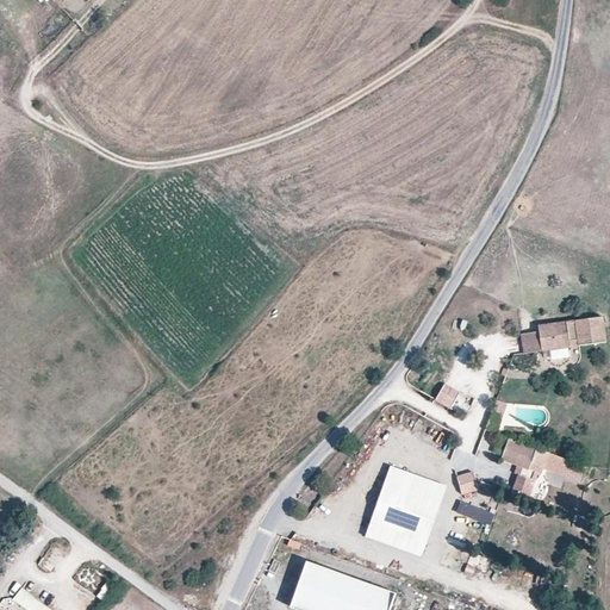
[(607,342),(603,317),(539,325),(539,331),(521,334),(524,354),(570,347),(570,341),(578,340),(579,346),(607,342)]
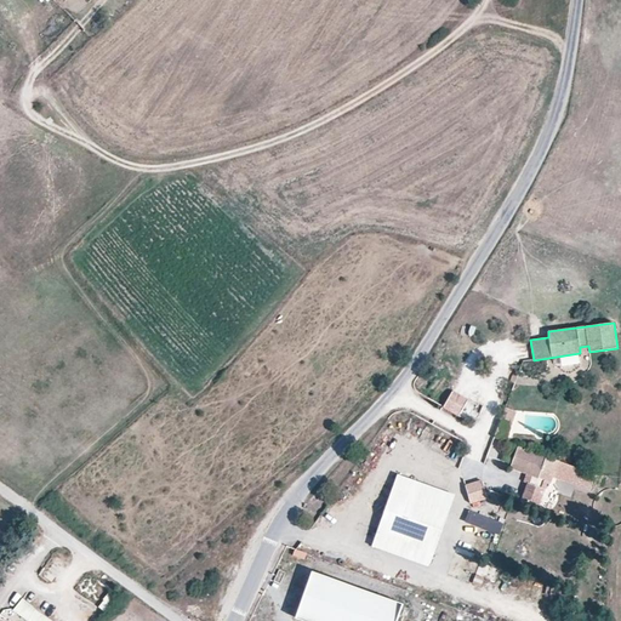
[(459,416),(468,400),(453,392),(443,408),(459,416)]
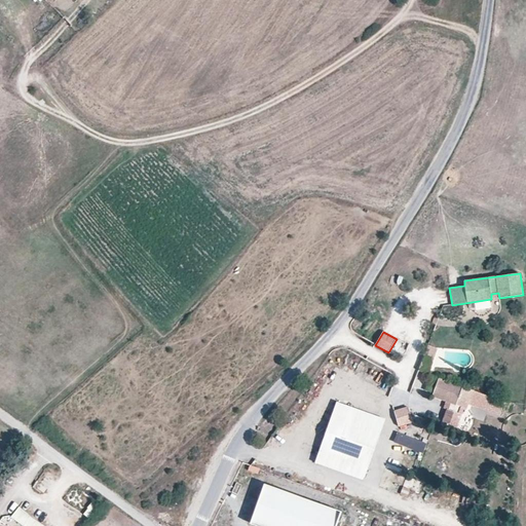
[(456,405),(462,386),(439,377),(431,396),(446,402),(451,403),(456,405)]
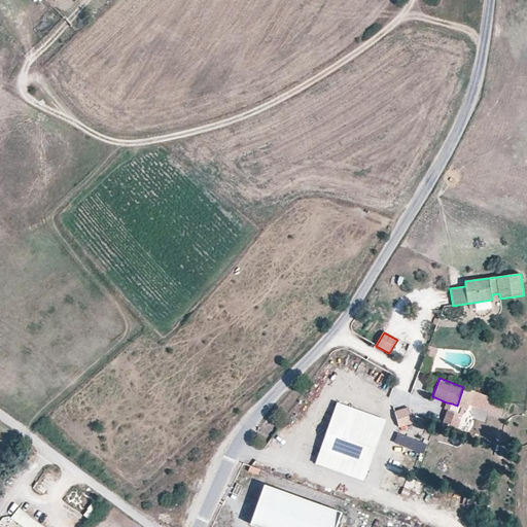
[(500,416),(505,402),(473,391),(468,405),(500,416)]
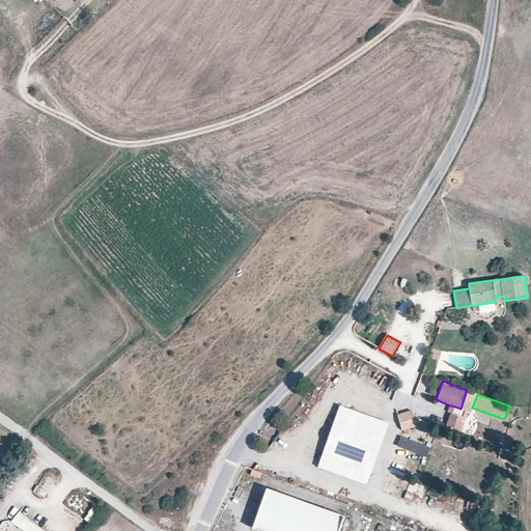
[(367,484),(389,423),(340,406),(318,467),(367,484)]
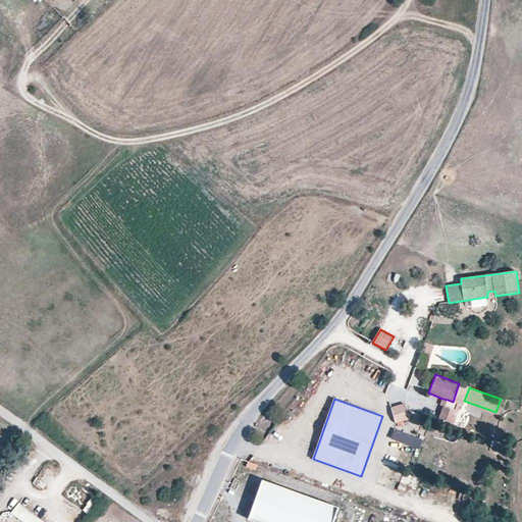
[(453,426),(460,405),(453,402),(448,400),(445,407),(444,406),(438,420),(453,426)]
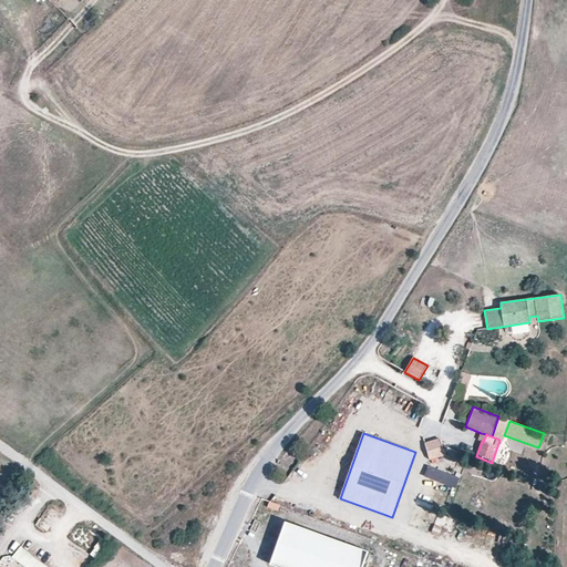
[(445,455),(441,439),(425,444),(430,460),(445,455)]
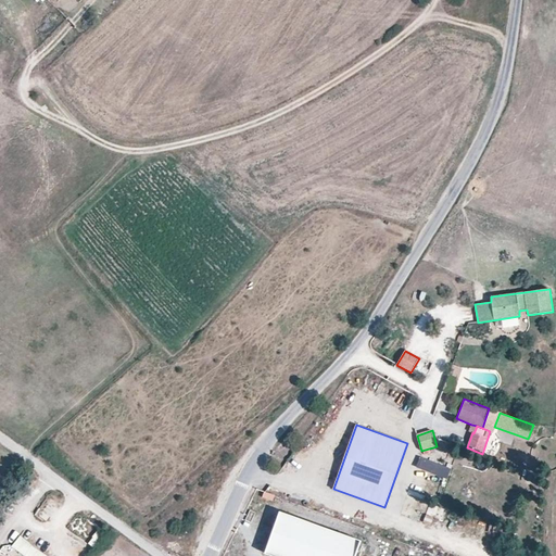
[(452,467),(422,456),(419,466),(449,476),(452,467)]
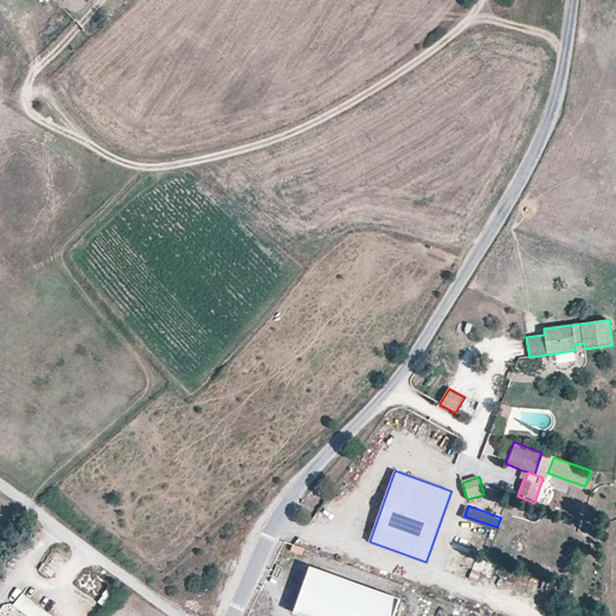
[(391,615),(398,599),(311,568),(295,614),(302,615),(391,615)]
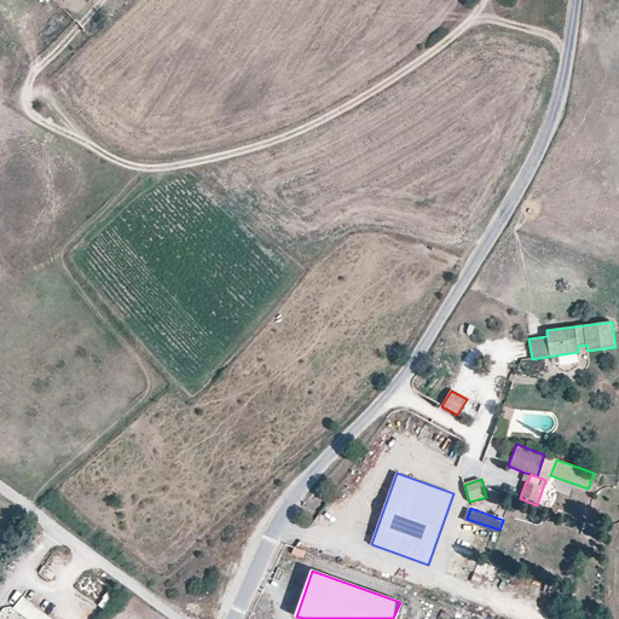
[(525,580),(520,590),(533,597),(539,586),(525,580)]
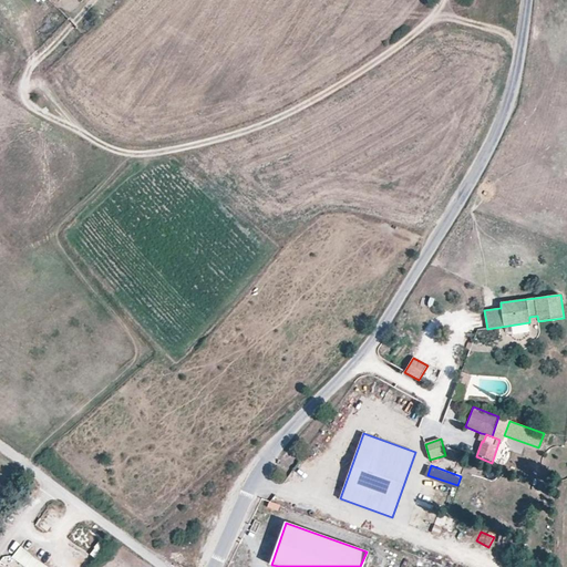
[(98,560),(110,544),(104,540),(103,542),(101,539),(94,547),(95,548),(91,555),(98,560)]
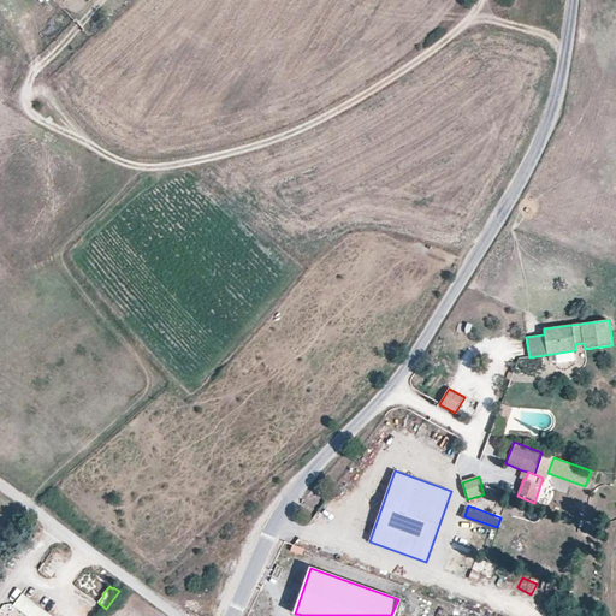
[(51,615),(37,606),(23,594),(13,605),(29,615),(51,615)]
